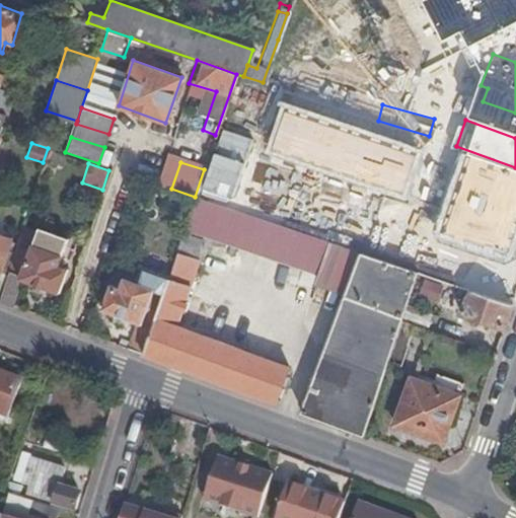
[(325,241),(195,197),(183,228),(316,272),(325,241)]
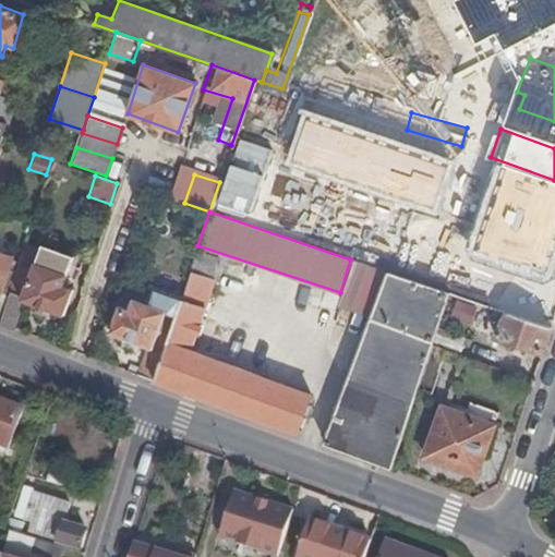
[(163,351),(154,380),(297,433),(311,392),(191,349),(215,280),(213,279),(219,256),(196,249),(163,351)]
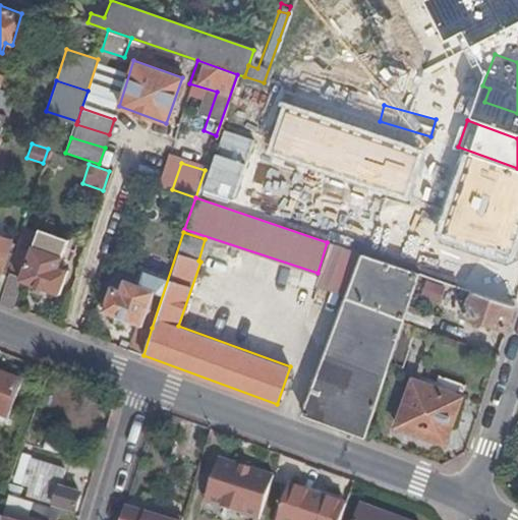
[(20,241),(0,298),(0,301),(12,307),(21,281),(59,294),(67,268),(59,265),(62,256),(20,241)]
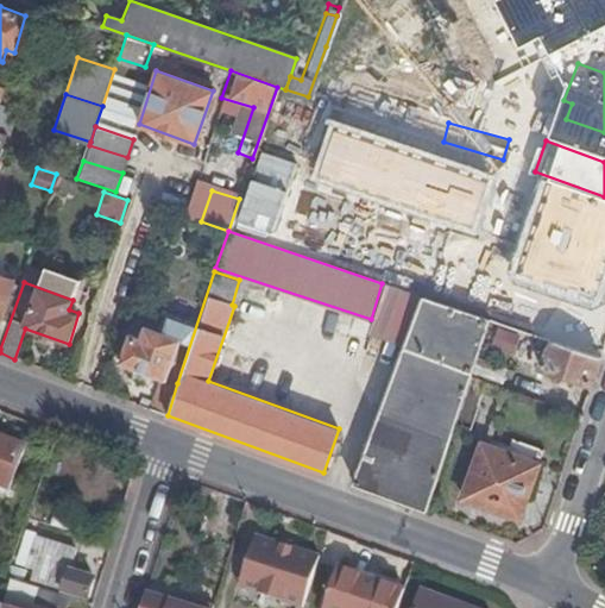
[(398,348),(355,483),(424,509),(468,375),(483,333),(487,319),(382,283),(371,319),(365,336),(398,348)]
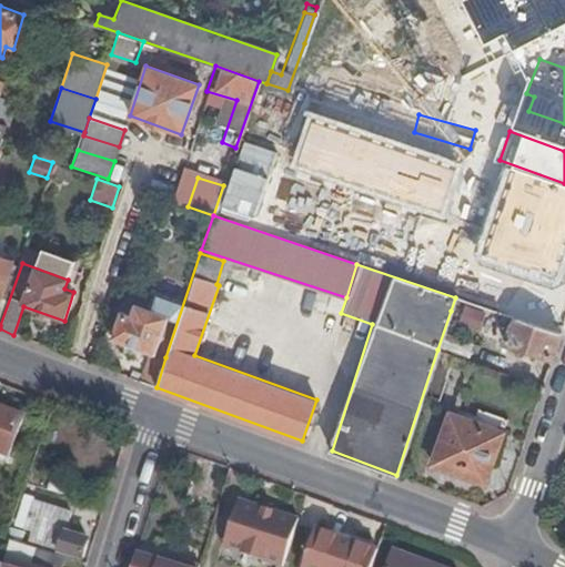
[(9,274),(0,271),(0,299),(9,274)]
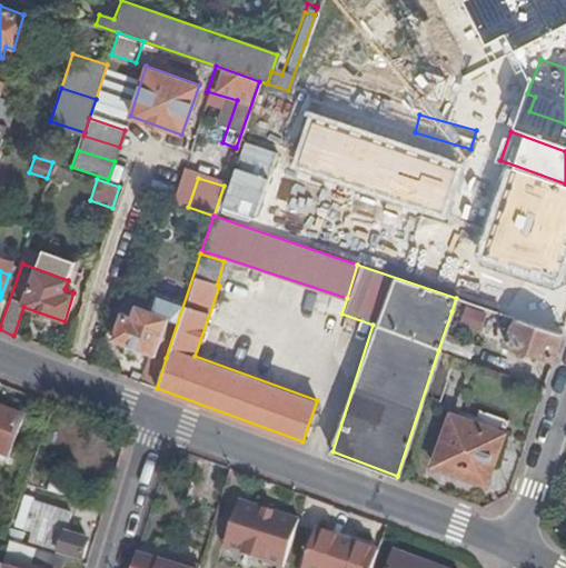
[(477,302),(513,314),(519,295),(484,282),(477,302)]
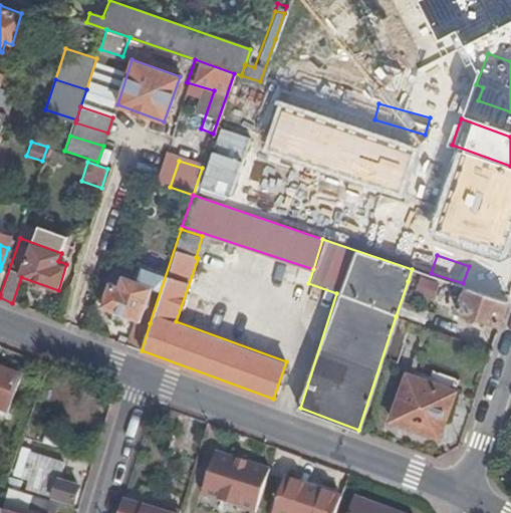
[(453,310),(498,325),(505,302),(412,269),(408,281),(457,298),(453,310)]
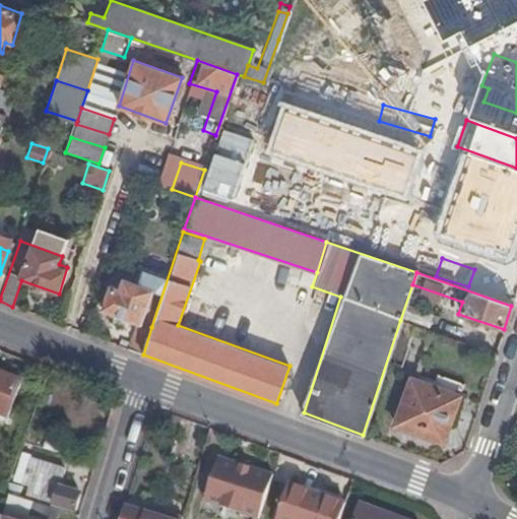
[(137,322),(128,348),(143,354),(151,327),(142,324),(154,288),(123,276),(119,286),(110,282),(102,310),(137,322)]
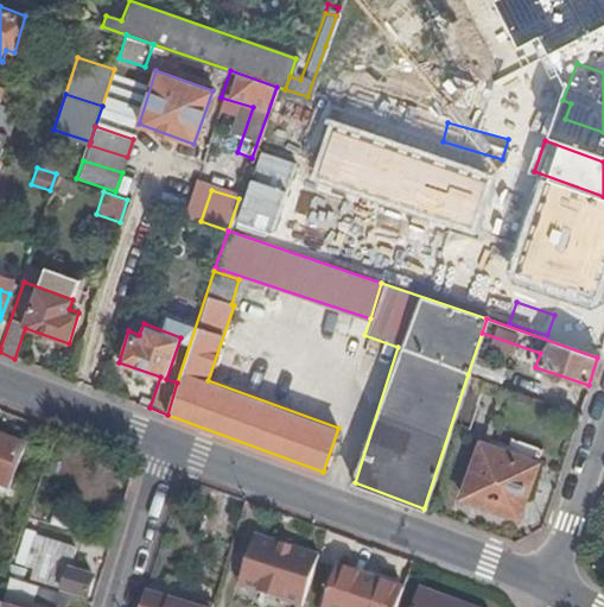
[(23,444),(0,435),(0,482),(8,486),(23,444)]
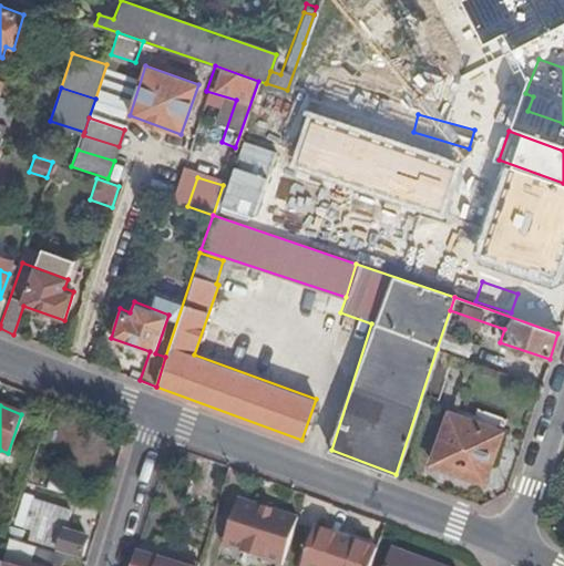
[(501,430),(451,412),(432,462),(483,480),(501,430)]
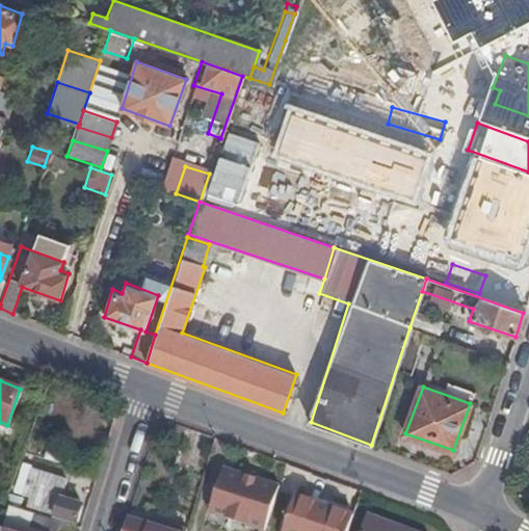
[(29,469),(12,465),(2,490),(21,496),(29,469)]
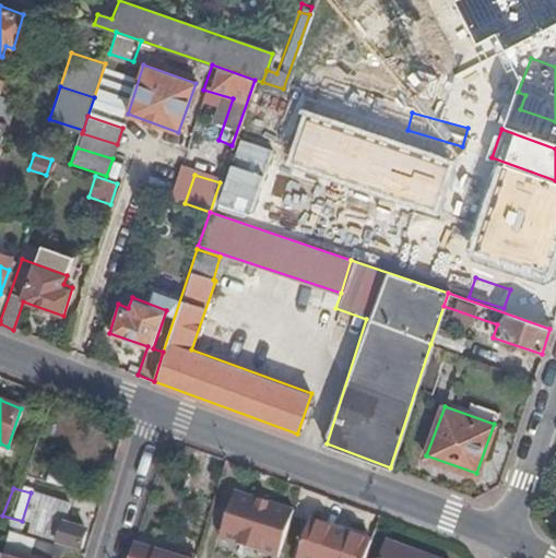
[(71,506),(31,493),(22,521),(30,524),(27,532),(79,546),(83,531),(64,525),(71,506)]
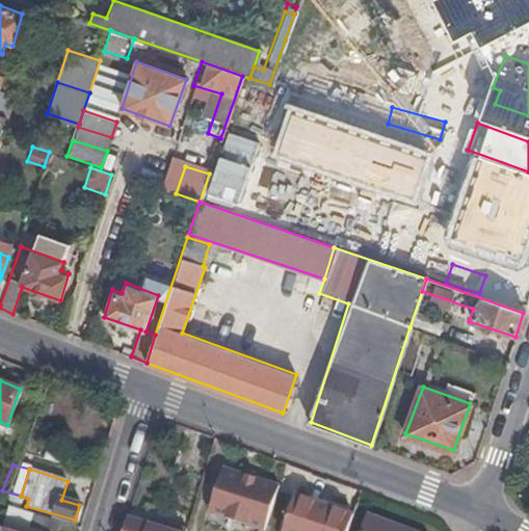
[(258,522),(268,486),(216,470),(205,507),(258,522)]
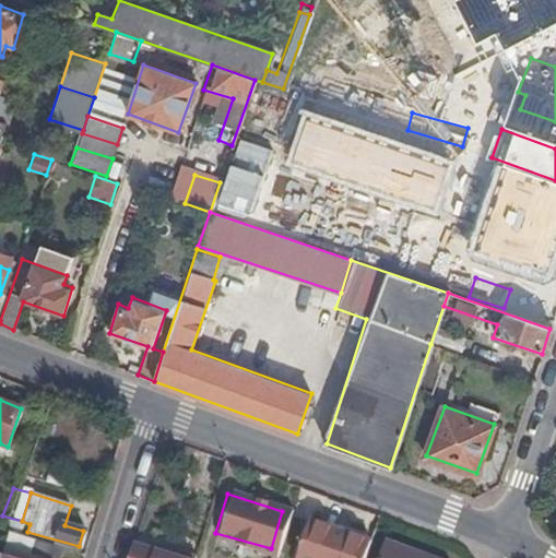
[(315,557),(355,557),(362,537),(323,526),(315,557)]
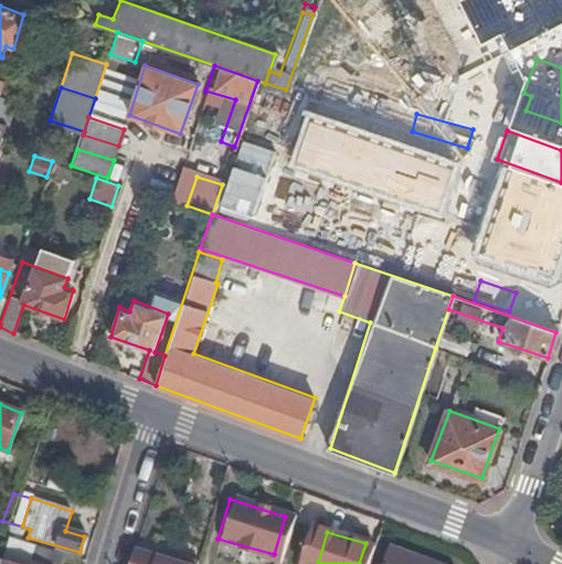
[(14,545),(0,540),(0,563),(54,563),(59,551),(27,541),(17,539),(14,545)]
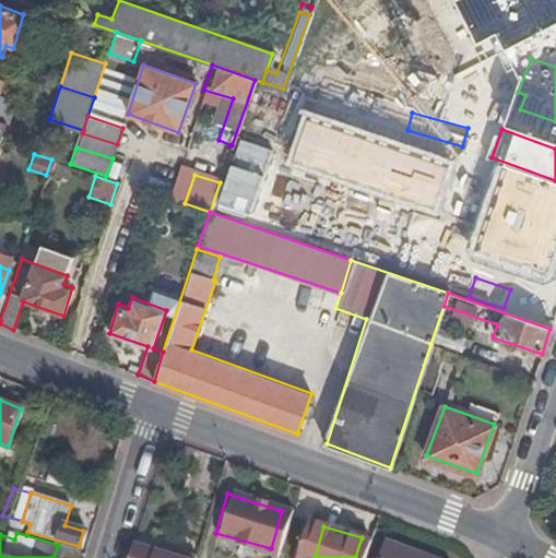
[(131,543),(126,557),(169,557),(170,555),(131,543)]
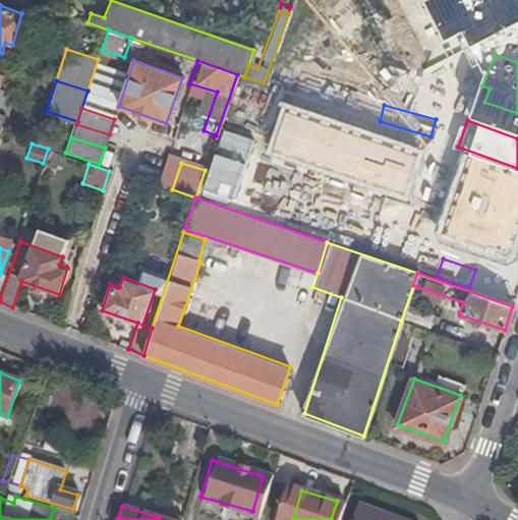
[(405,519),(361,507),(357,519),(405,519)]
